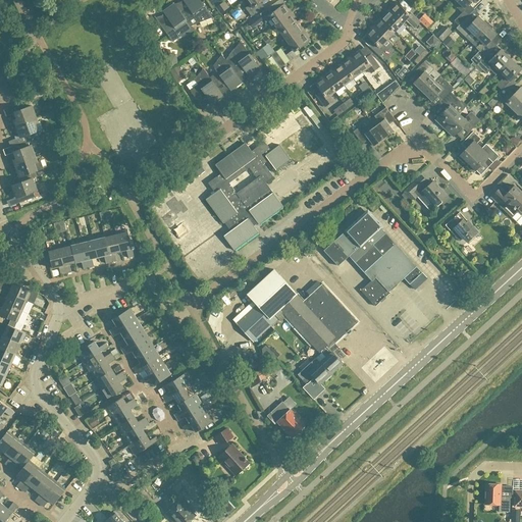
[(190,28),(191,28),(212,19),(213,20),(198,0),(181,0),(189,9),(180,14),(190,28)]
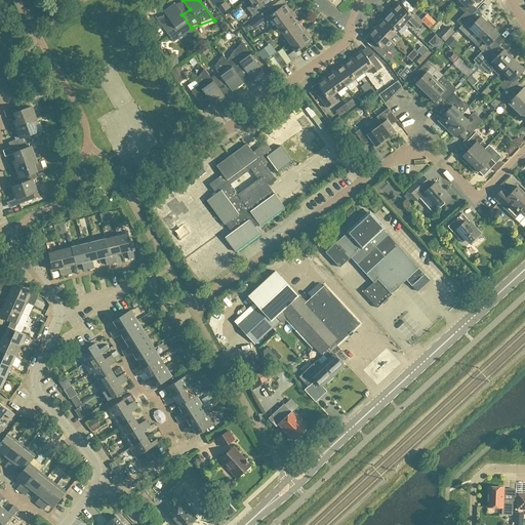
[(248,0),(247,1),(251,6),(246,10),(252,18),(265,9),(261,5),(268,0),(248,0)]
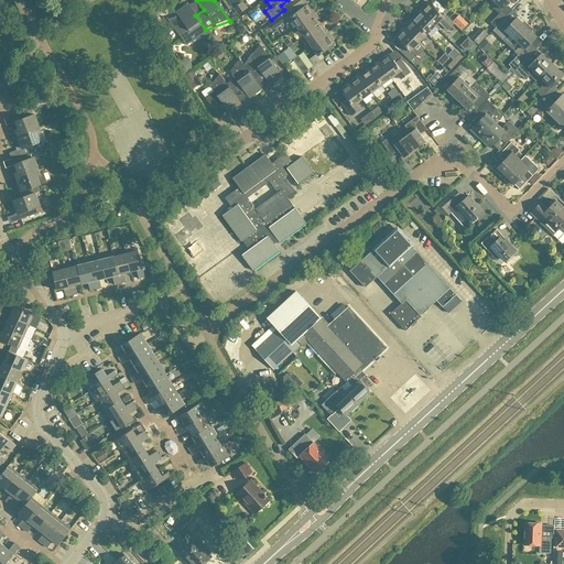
[(496,30),(505,21),(512,12),(507,7),(512,0),(492,0),(492,2),(498,8),(495,10),(500,15),(490,24),(496,30)]
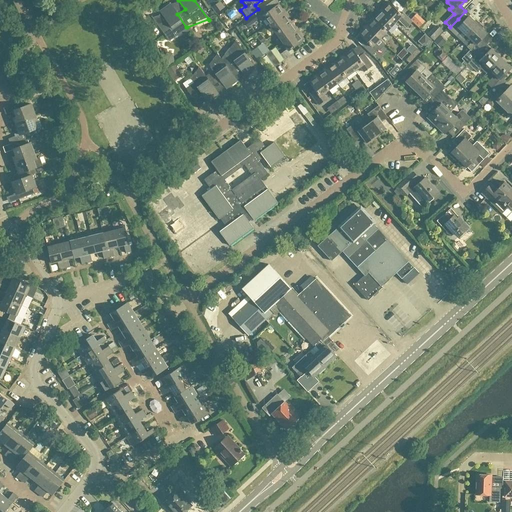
[(224,9),(219,3),(212,8),(216,14),(224,9)]
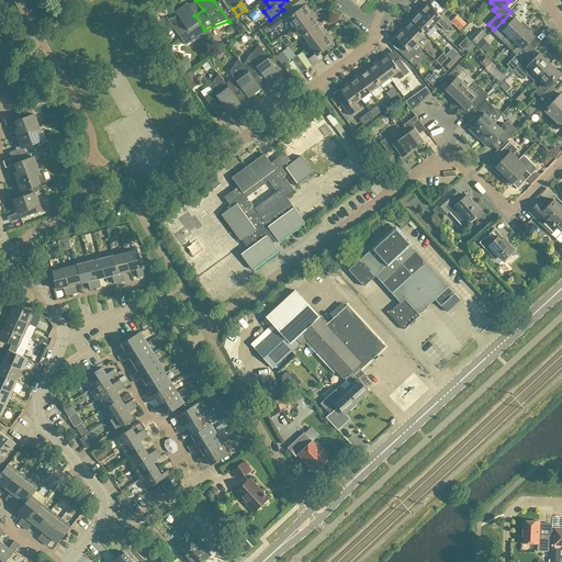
[(182,23),(173,30),(181,41),(186,47),(194,41),(209,35),(209,36),(210,36),(205,30),(204,30),(194,15),(187,4),(186,6),(187,7),(176,14),(177,15),(182,23)]
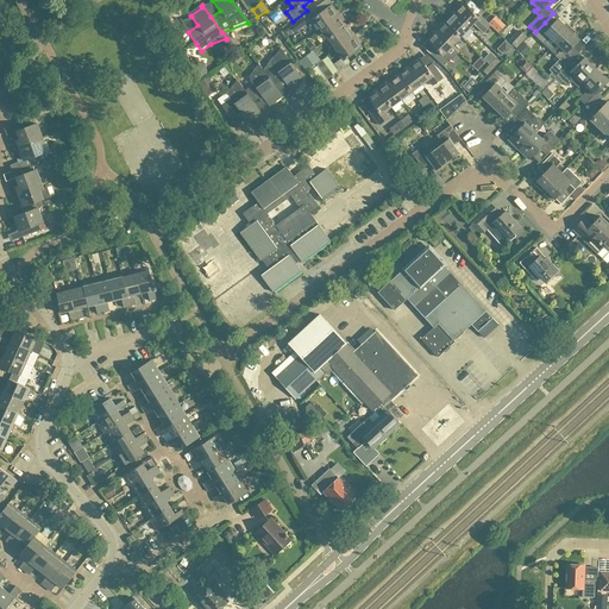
[(453,14),(470,30),(473,25),(483,35),(490,29),(479,18),(477,19),(463,5),(453,14)]
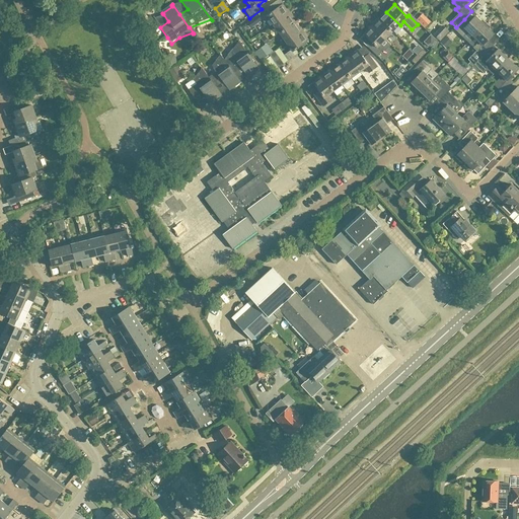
[(274,26),(289,15),(283,6),(274,12),(271,7),(257,16),(265,25),(270,21),(274,26)]
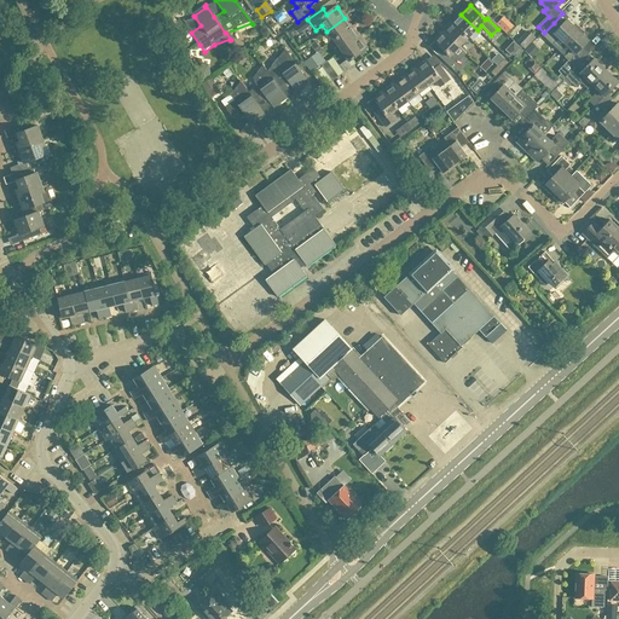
[(452,23),(469,40),(478,30),(461,15),(452,23)]
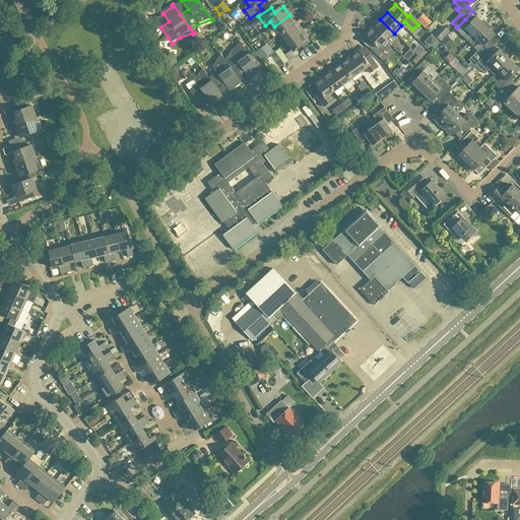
[(289,15),(274,26),(280,35),(296,23),(289,15)]
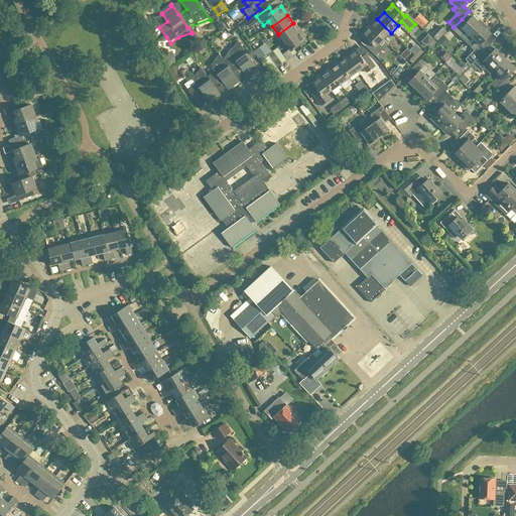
[(467,42),(482,26),(473,18),(467,24),(462,19),(454,27),(450,30),(461,38),(462,37),(467,42)]
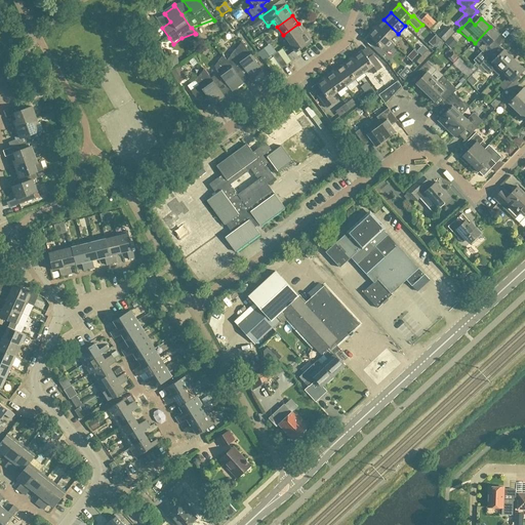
[(375,28),(390,42),(390,41),(398,34),(384,19),(375,28)]
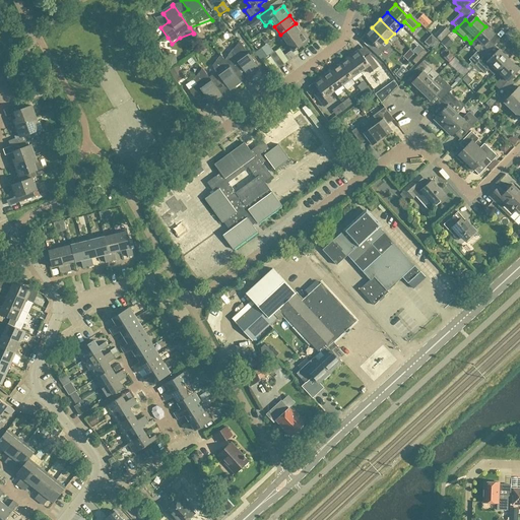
[(441,40),(449,33),(438,20),(430,28),(441,40)]
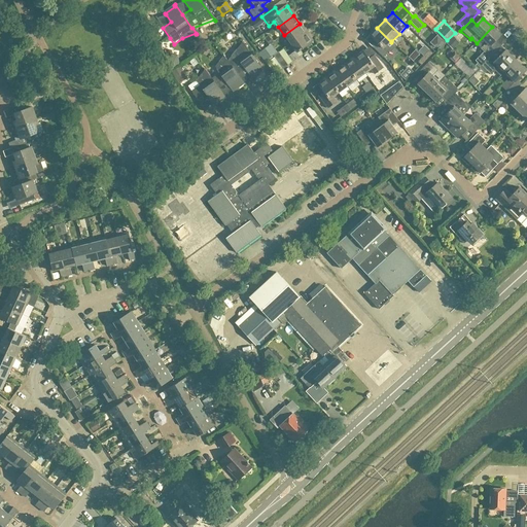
[(300,24),(284,35),(290,44),(307,33),(300,24)]
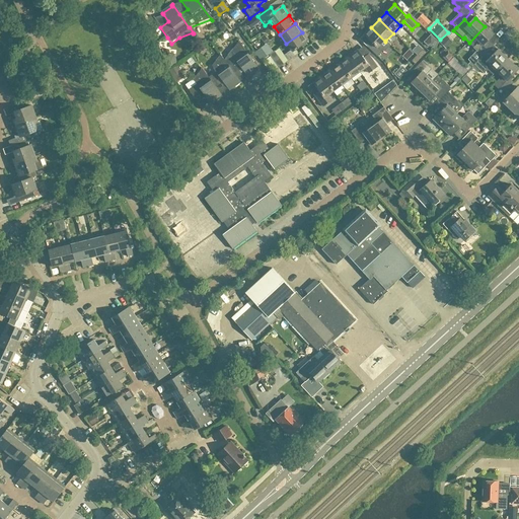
[(486,55),(486,56),(494,47),(488,42),(494,35),(485,26),(469,43),(474,48),(473,49),(483,58),(486,55)]
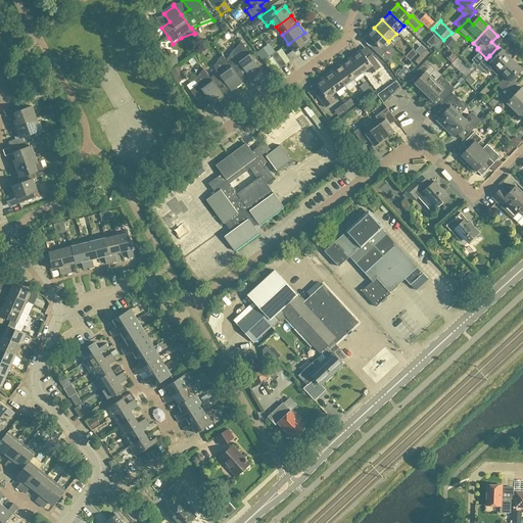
[(388,41),(388,42),(374,28),(366,36),(373,43),(369,47),(380,58),(386,52),(387,52),(393,46),(388,41)]
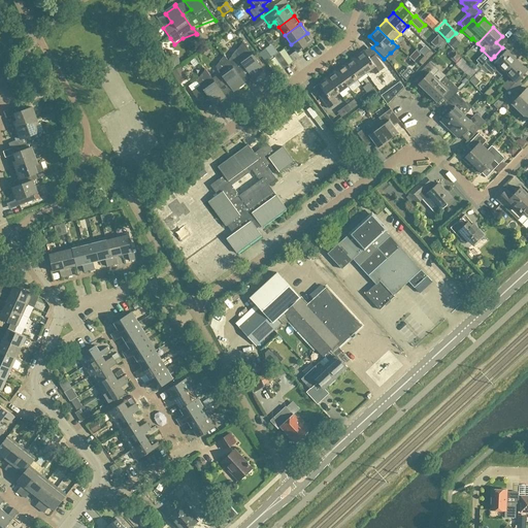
[(307,33),(291,44),(298,54),(314,42),(307,33)]
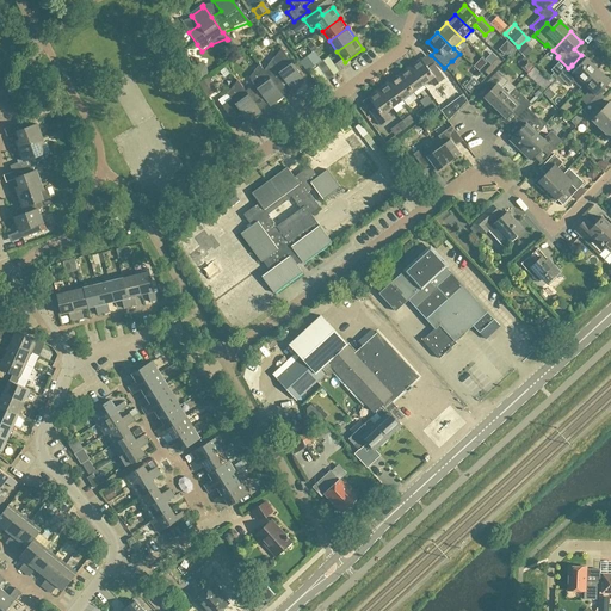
[(306,45),(312,53),(316,50),(310,42),(306,45)]
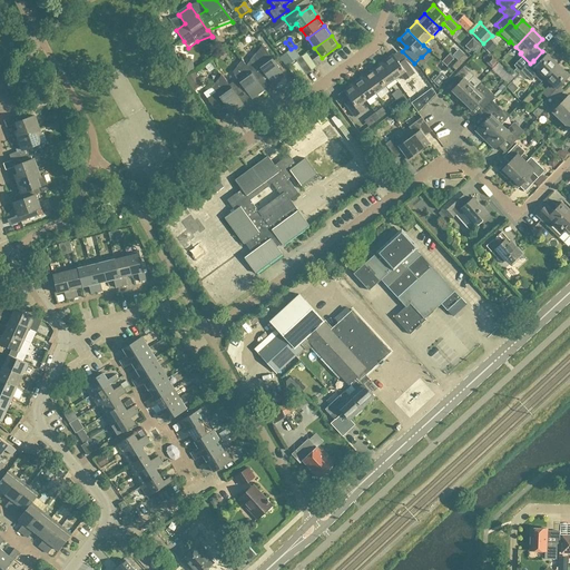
[(483,48),(489,55),(497,47),(490,40),(483,48)]
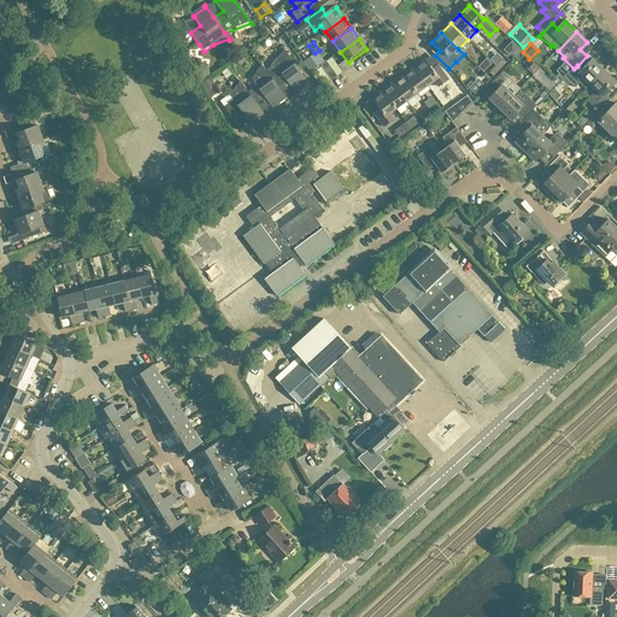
[(516,60),(522,53),(518,48),(511,56),(516,60)]
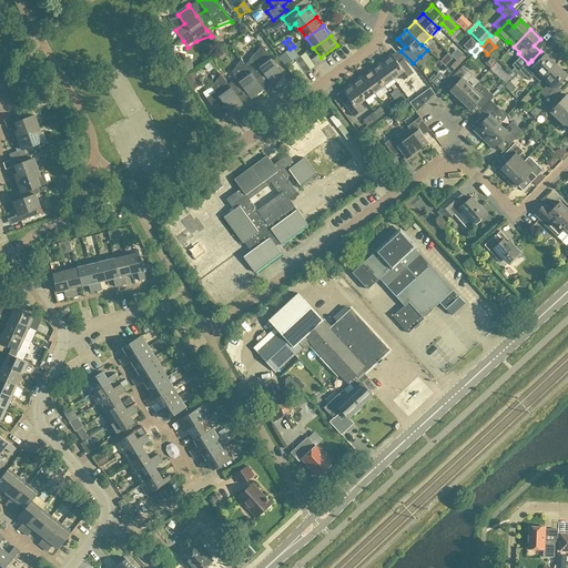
[(284,78),(261,47),(261,48),(245,67),(256,82),(264,75),(272,85),(283,78),(284,79),(284,78)]
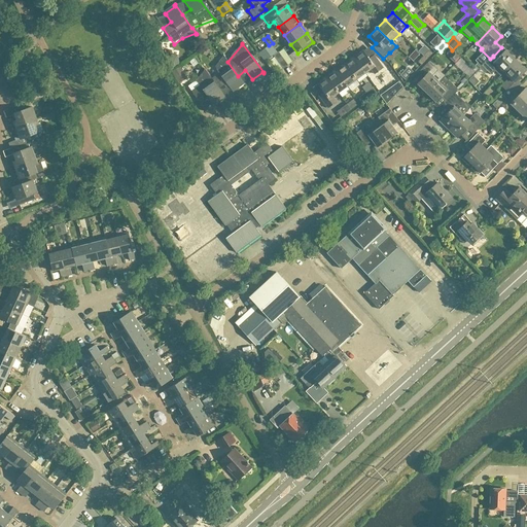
[(280,49),(288,64),(292,61),(284,47),(280,49)]
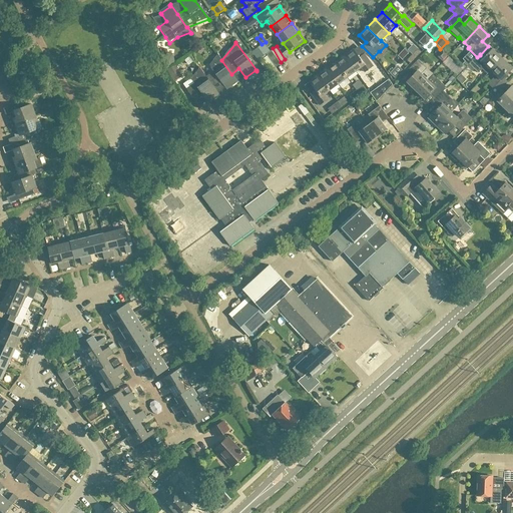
[(258,48),(251,52),(258,61),(264,56),(258,48)]
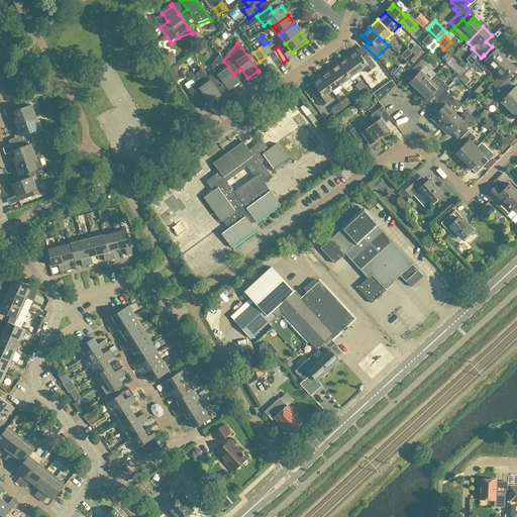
[(415,56),(419,59),(424,54),(421,49),(416,55),(415,56)]
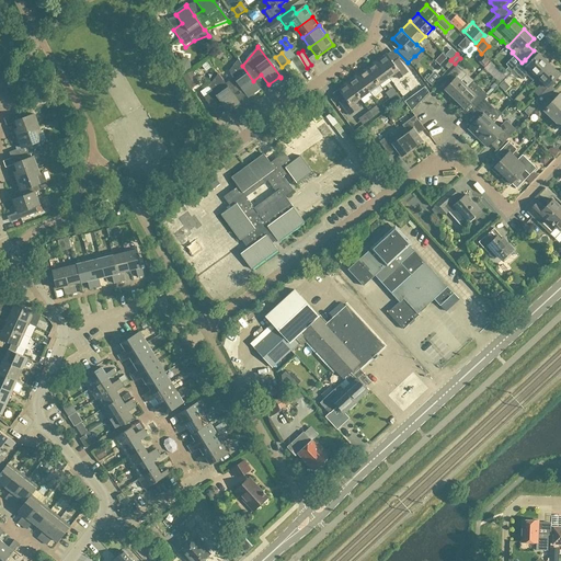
[(376,63),(389,80),(395,76),(399,81),(409,73),(398,60),(392,64),(386,55),(376,63)]
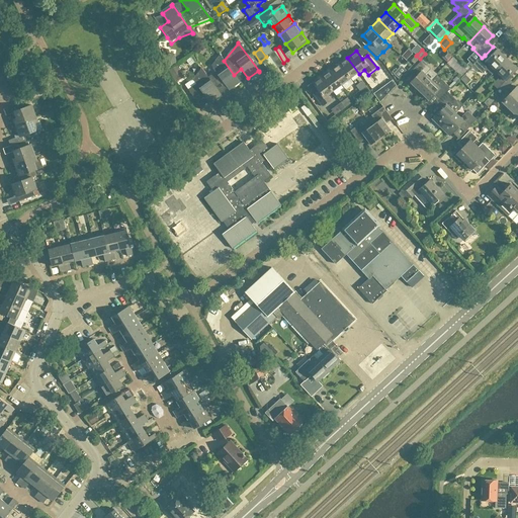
[(482,58),(473,66),(482,73),(484,75),(488,71),(492,76),(496,72),(507,60),(498,51),(489,60),(485,56),(485,55),(482,58)]
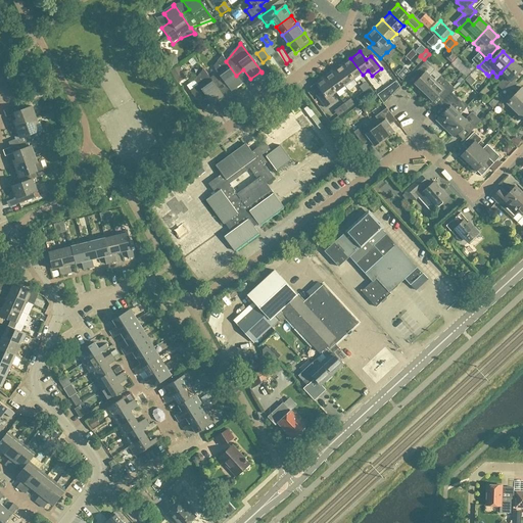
[(281,70),(286,66),(276,53),(271,56),(281,70)]
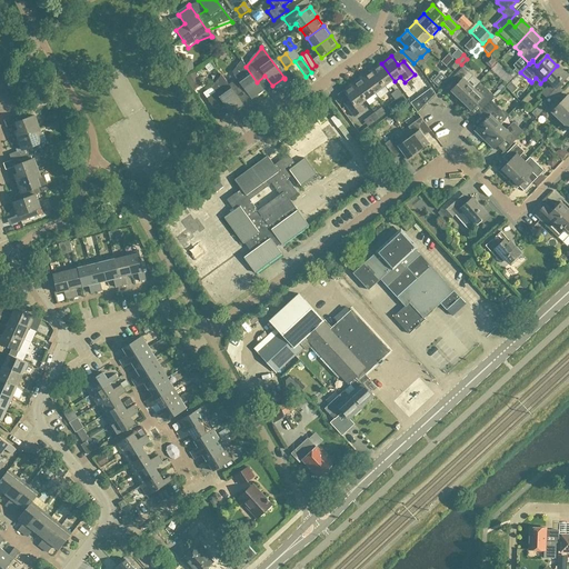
[(507,81),(512,75),(496,59),(489,66),(507,81)]
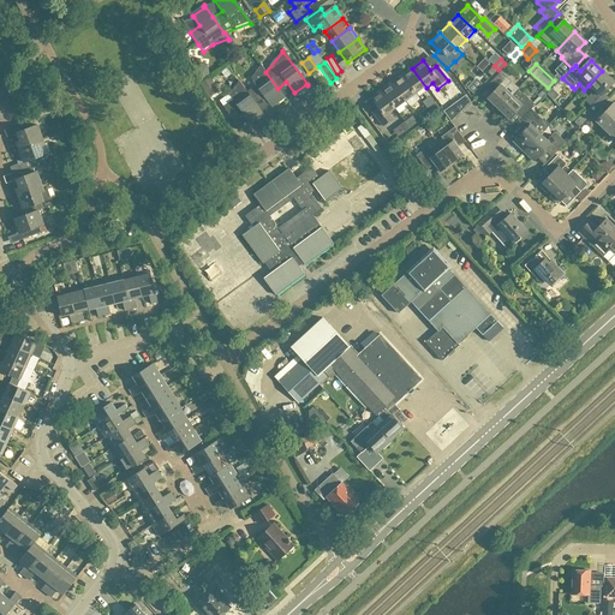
[(256,87),(248,94),(246,94),(255,106),(255,105),(264,99),(272,108),(285,100),(285,101),(286,101),(278,89),(266,72),(261,66),(260,66),(261,67),(251,79),(256,87)]
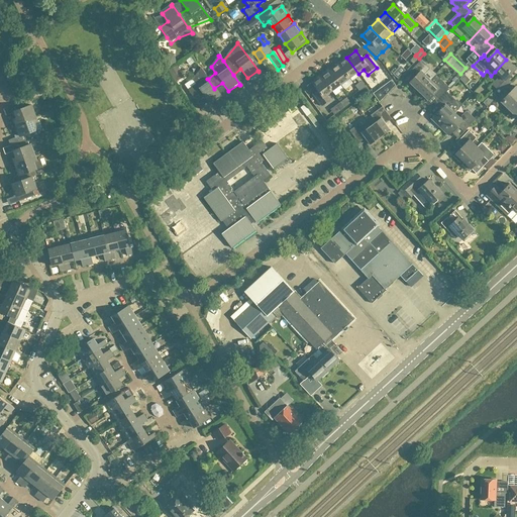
[(419,59),(415,56),(410,62),(413,65),(419,59)]
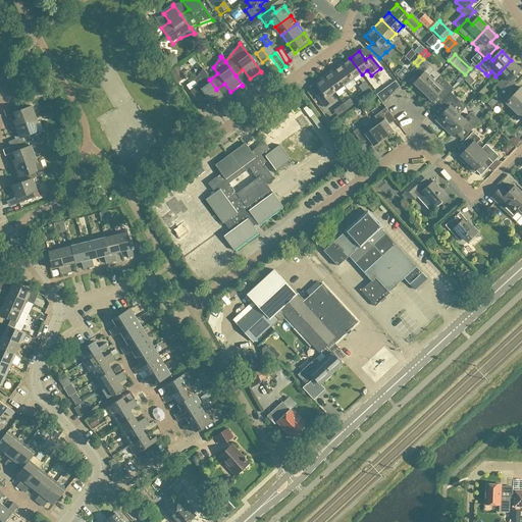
[(362,74),(350,58),(342,64),(353,81),(362,74)]
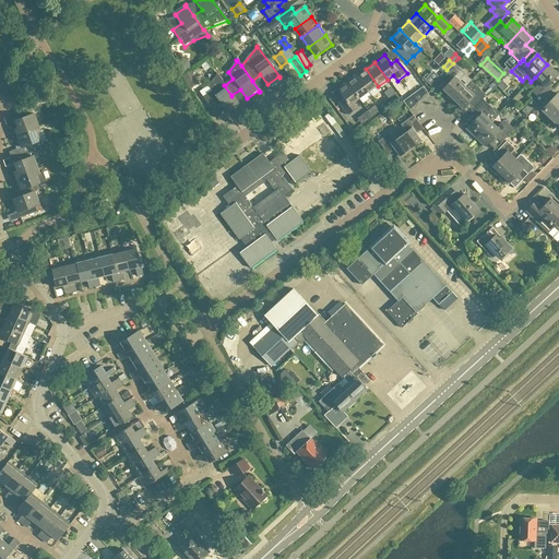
[(547,64),(535,78),(540,83),(532,93),(537,98),(558,75),(547,64)]
